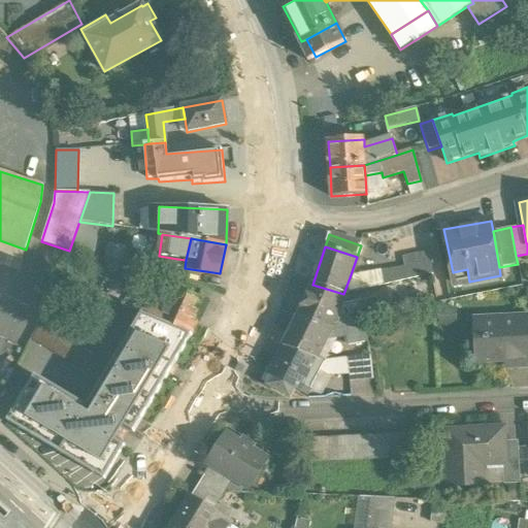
[(428,252),(402,258),(404,267),(406,279),(432,274),(428,252)]
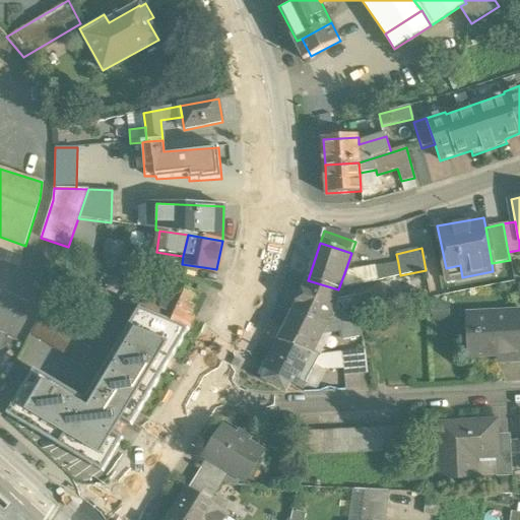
[(183,256),(175,255),(174,262),(182,264),(183,256)]
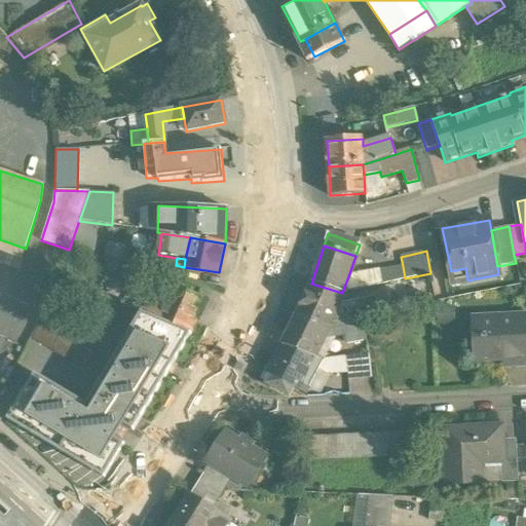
[(403,266),(379,270),(382,284),(405,278),(403,266)]
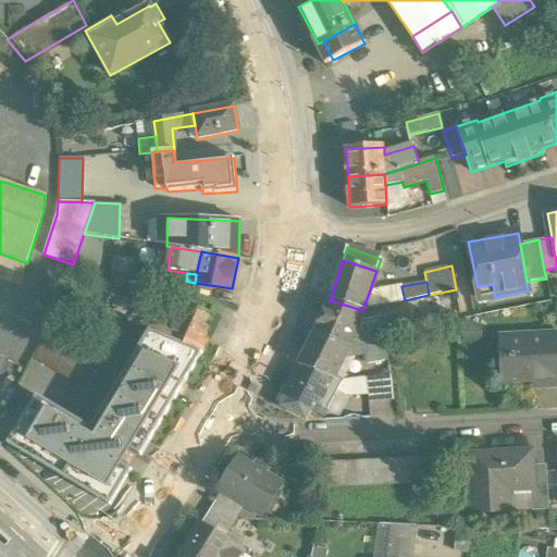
[(401,286),(369,293),(362,310),(405,300),(401,286)]
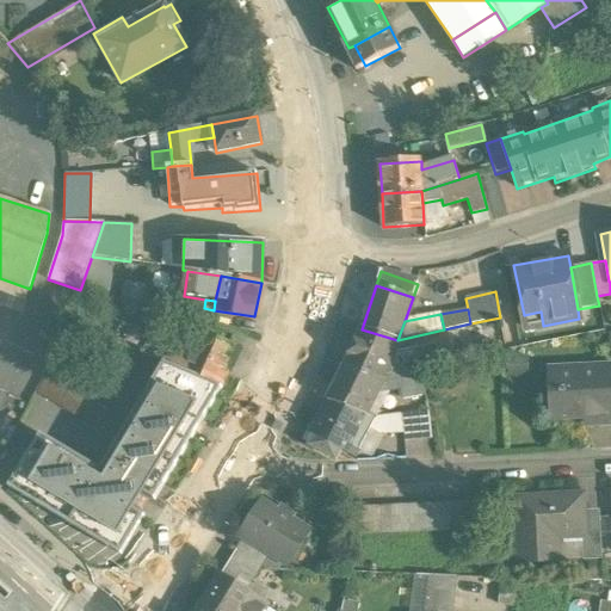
[(150,337),(122,325),(115,343),(143,355),(150,337)]
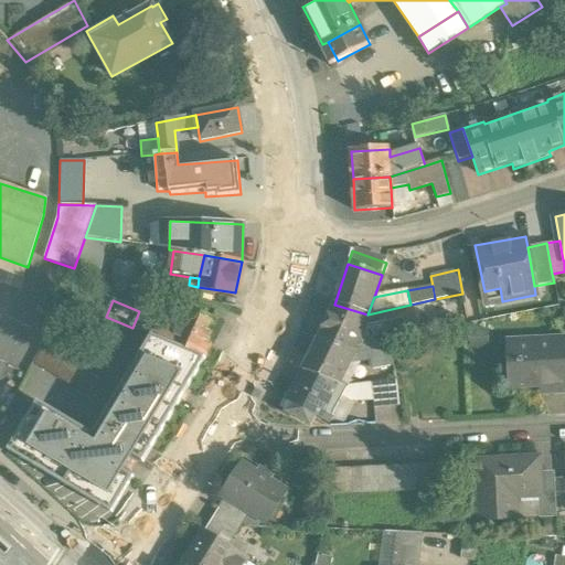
[(368,315),(334,305),(318,341),(354,353),(358,344),(368,315)]
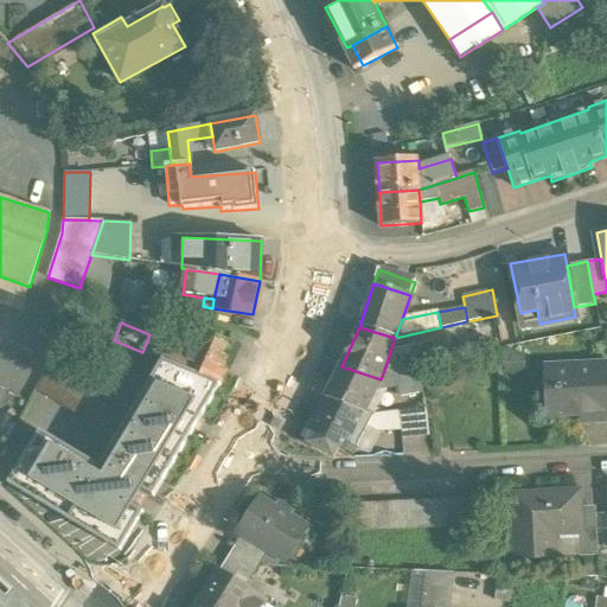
[(206,334),(198,331),(189,350),(149,334),(142,352),(164,362),(221,384),(238,347),(229,344),(231,338),(209,328),(206,334)]
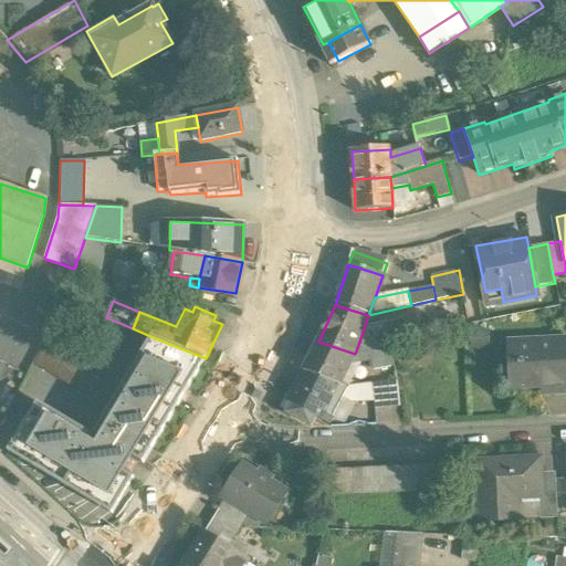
[(425,316),(385,323),(388,339),(389,339),(421,333),(421,334),(427,333),(425,316)]
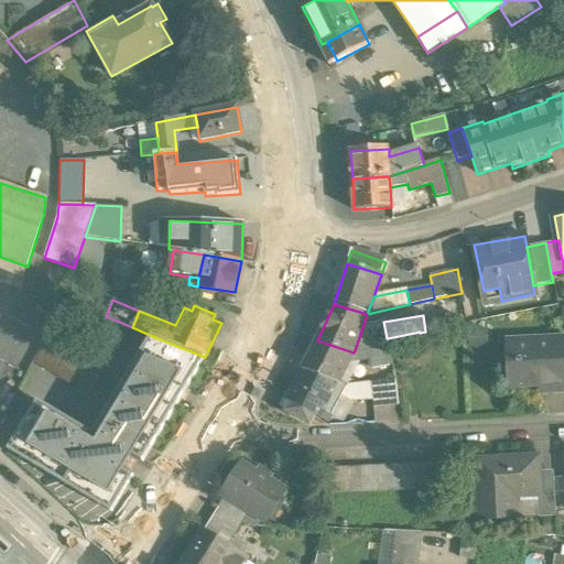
[(205,357),(152,336),(119,388),(170,418),(205,357)]
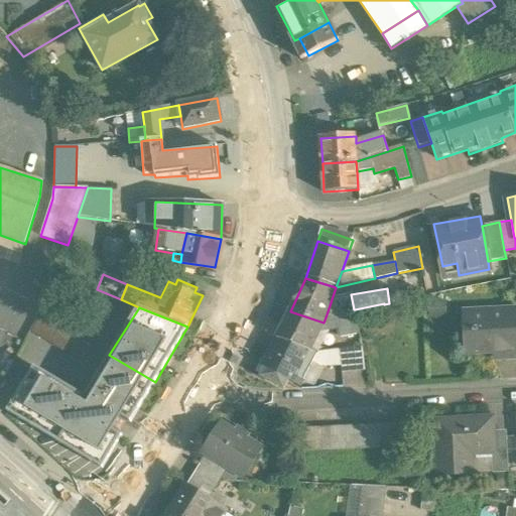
[(327,314),(324,323),(326,324),(321,332),(340,328),(342,338),(360,334),(355,309),(354,309),(327,314)]
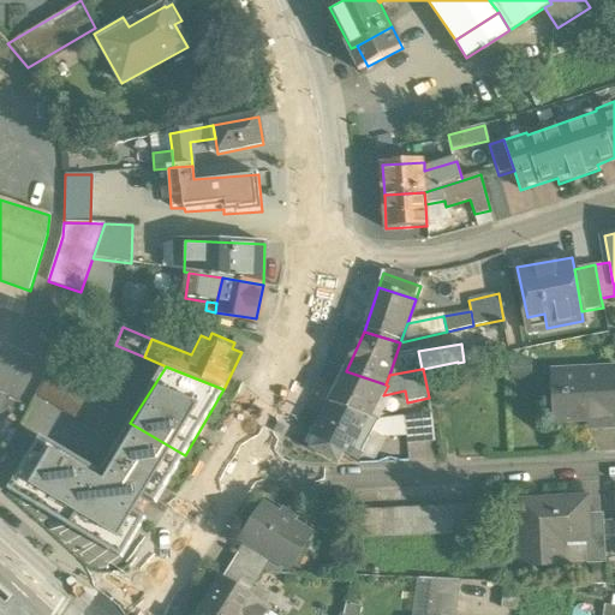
[(386,384),(346,371),(328,404),(370,419),(383,395),(388,386),(386,384)]
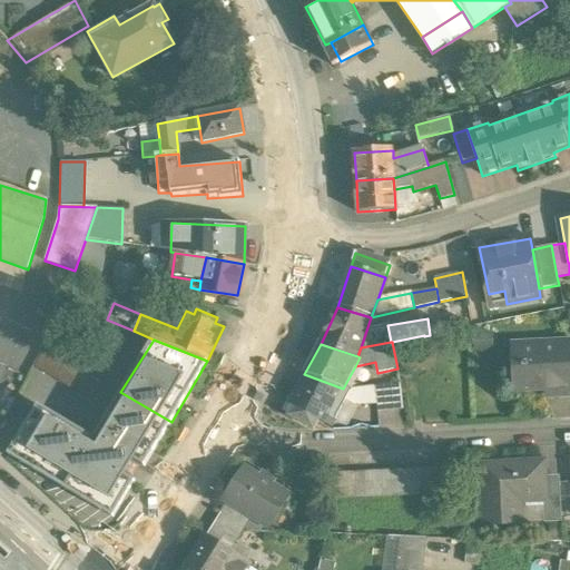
[(569,346),(524,349),(526,362),(513,362),(514,391),(553,389),(553,397),(569,396),(569,346)]
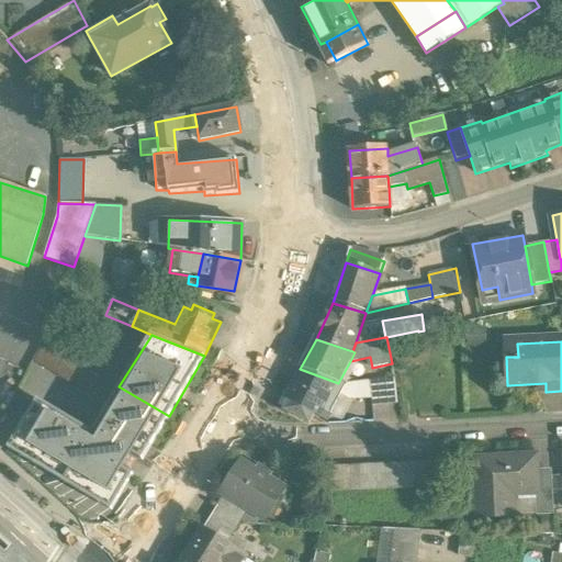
[(338,383),(300,369),(280,409),(308,425),(313,415),(327,420),(336,402),(344,385),(338,383)]
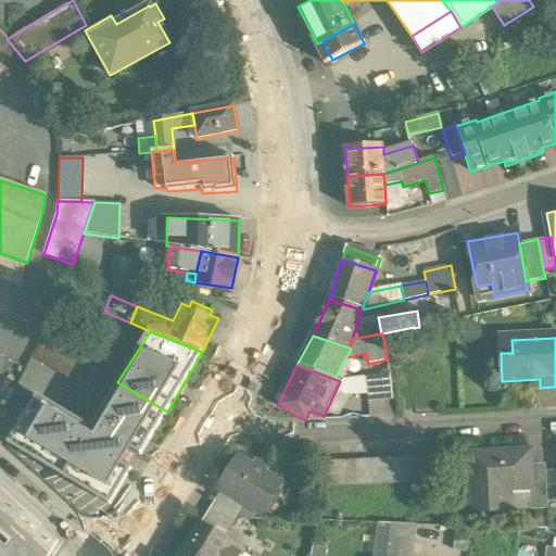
[(391,376),(365,378),(367,394),(368,403),(394,400),(391,376)]
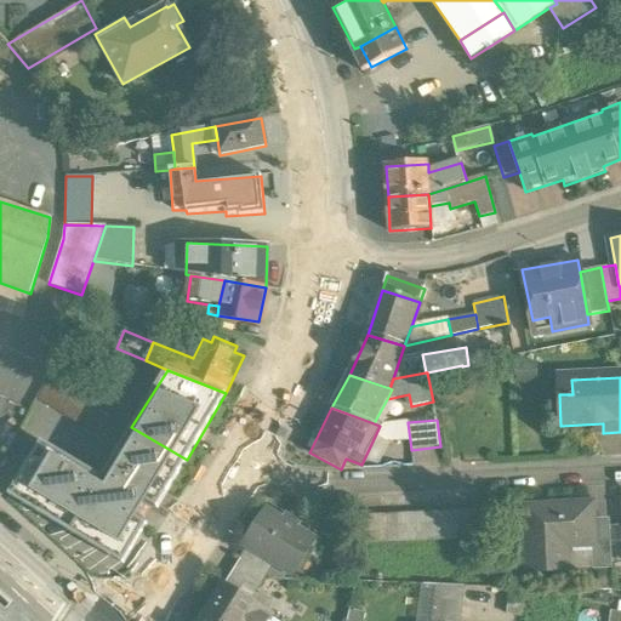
[(408,422),(380,426),(371,444),(410,440),(408,422)]
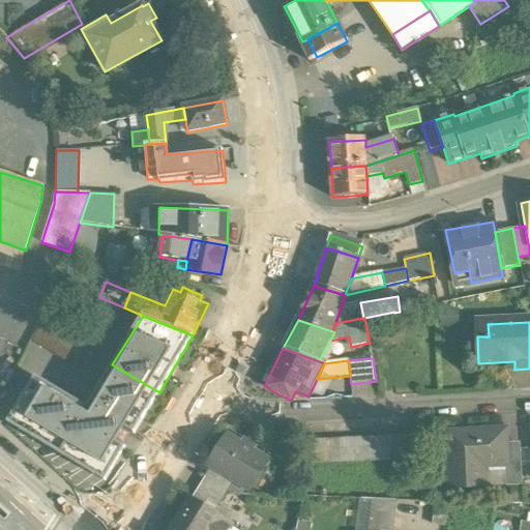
[(112,364),(87,408),(75,428),(112,449),(124,432),(134,435),(159,392),(112,364)]
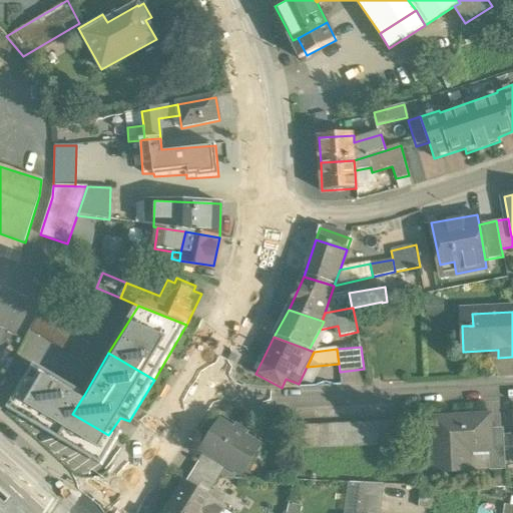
[(84,395),(34,366),(8,410),(103,466),(117,441),(108,435),(72,414),(84,395)]
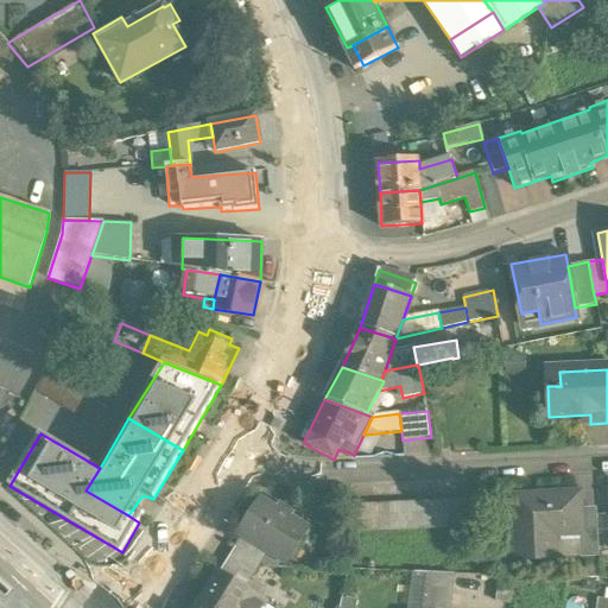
[(580,495),(515,499),(518,559),(553,558),(552,534),(580,533),(581,533),(581,514),(580,495)]
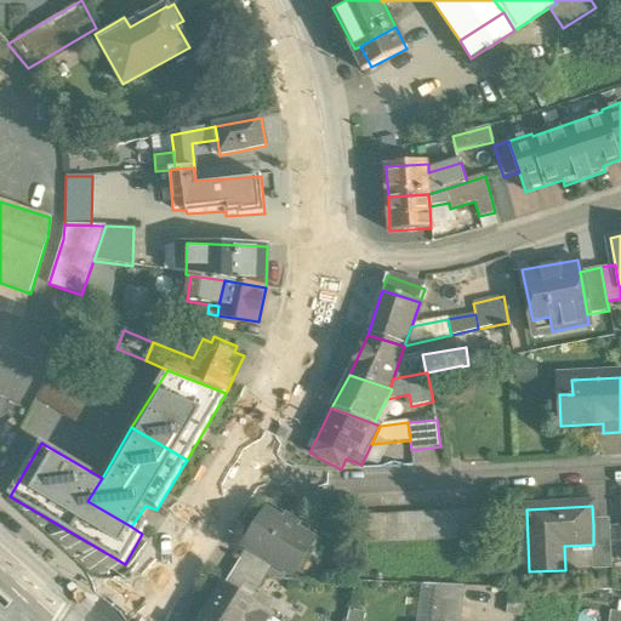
[(484,510),(426,512),(427,540),(485,536),(484,510)]
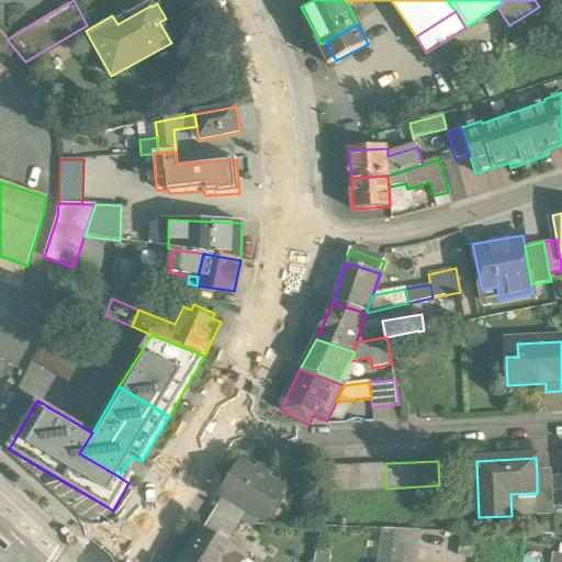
[(255,472),(240,463),(222,493),(247,508),(265,519),(284,490),(269,481),(273,473),(259,464),(255,472)]
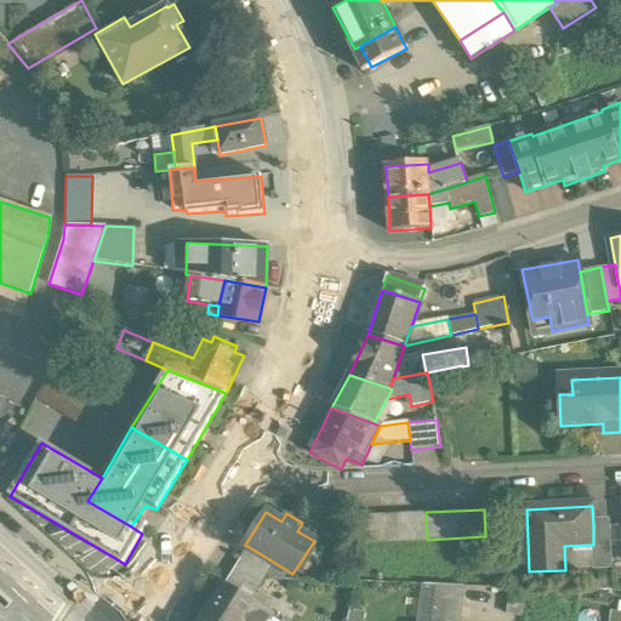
[(426,512),(353,516),(354,543),(427,540),(426,512)]
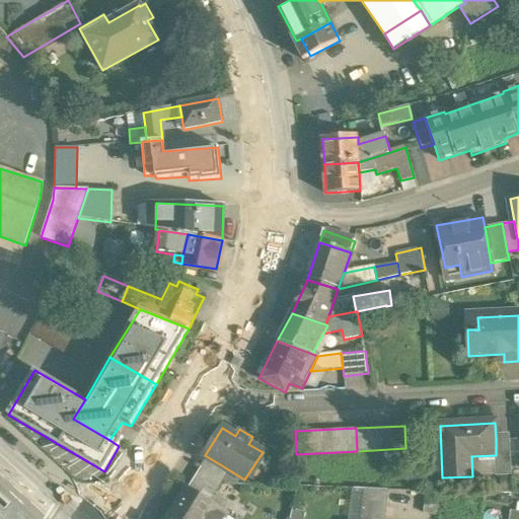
[(509,439),(496,439),(496,455),(495,455),(496,475),(511,474),(509,439)]
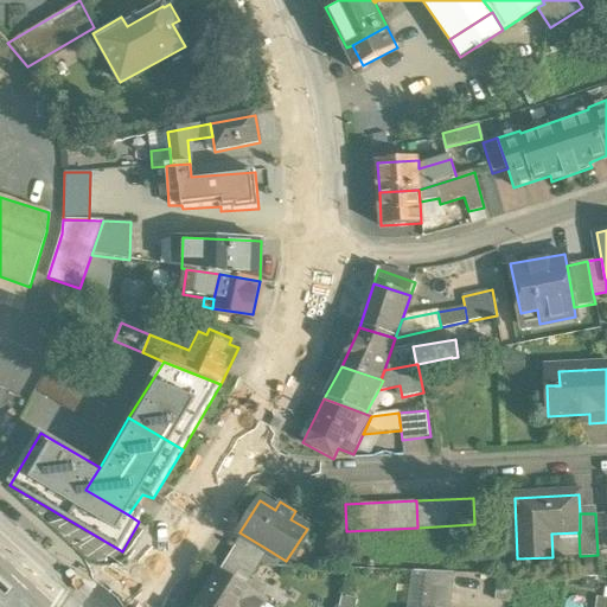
[(267,549),(242,535),(235,547),(260,562),(267,549)]
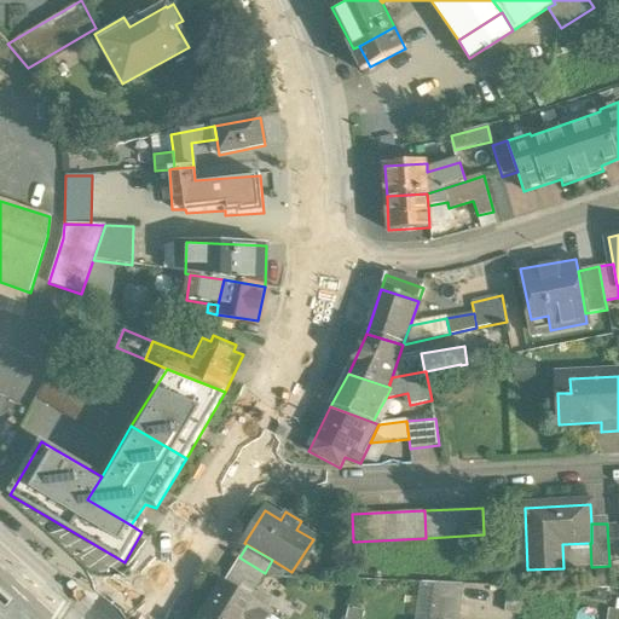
[(265,573),(239,557),(224,582),(249,599),(265,573)]
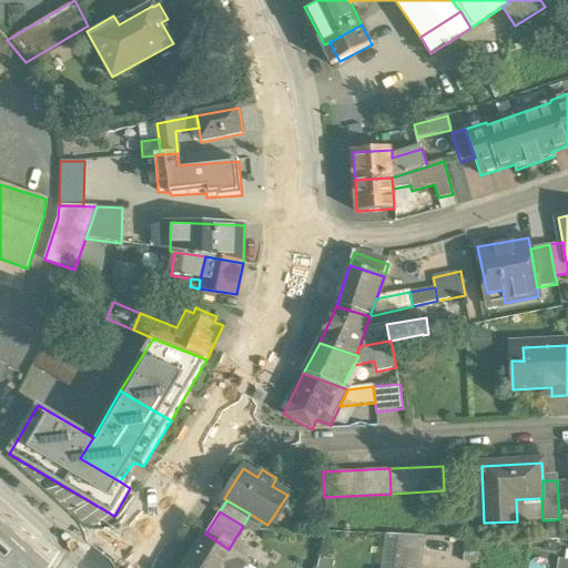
[(205,534),(203,533),(188,559),(200,567),(219,567),(220,567),(219,567),(225,567),(235,554),(229,549),(205,534)]
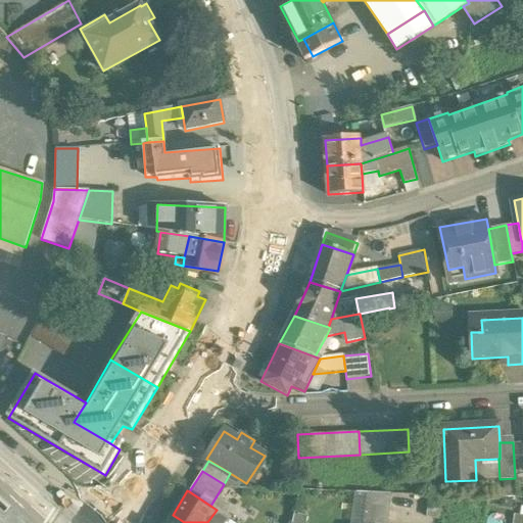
[(385,522),(390,493),(368,492),(363,522),(385,522)]
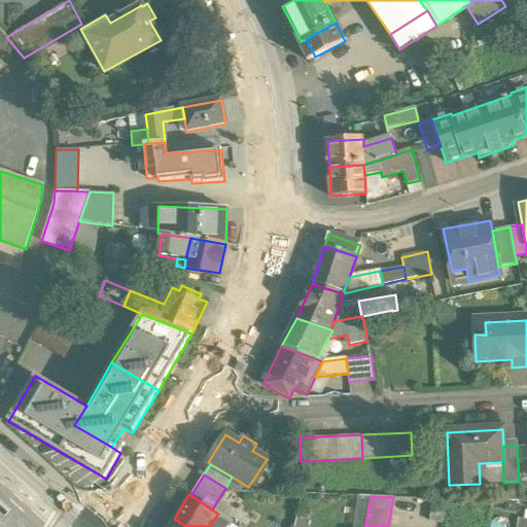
[(447,500),(432,500),(430,520),(443,523),(447,500)]
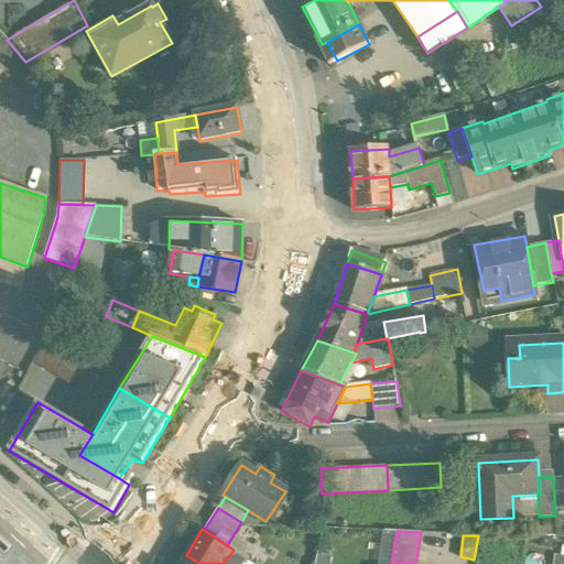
[(15,563),(0,549),(0,563),(15,563)]
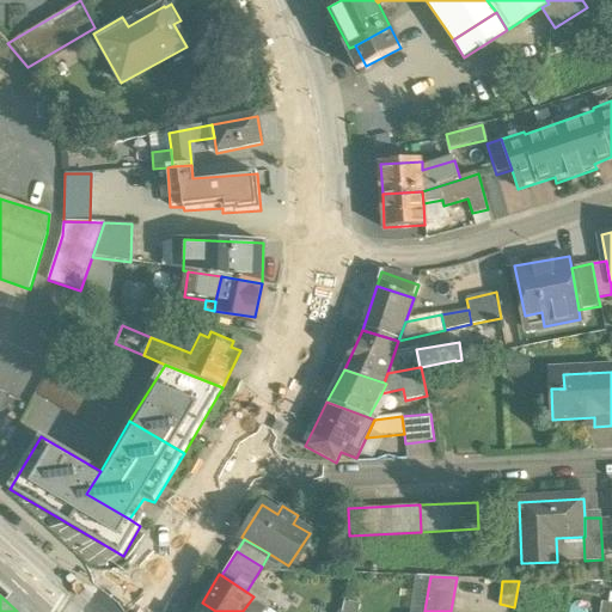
[(254,597),(243,611),(236,611),(237,611),(236,611),(263,611),(268,605),(254,597)]
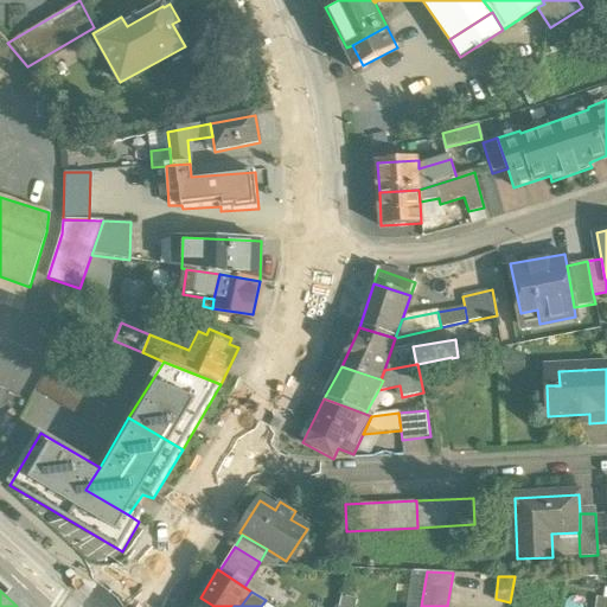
[(339,606),(353,606),(356,599),(342,596),(339,606)]
